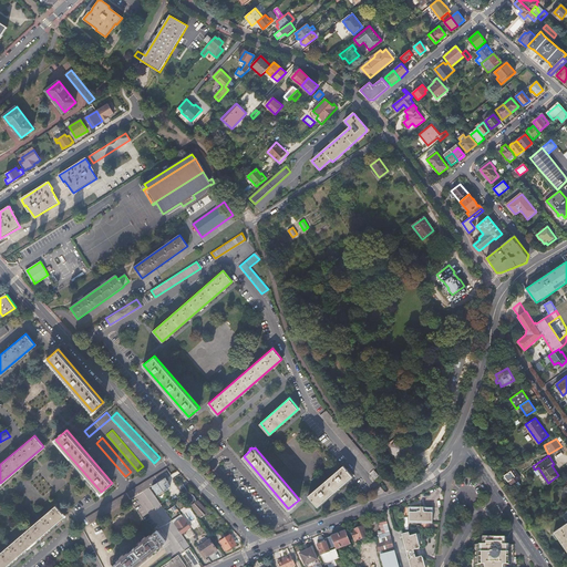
[(413,466),(418,470),(423,464),(420,460),(413,466)]
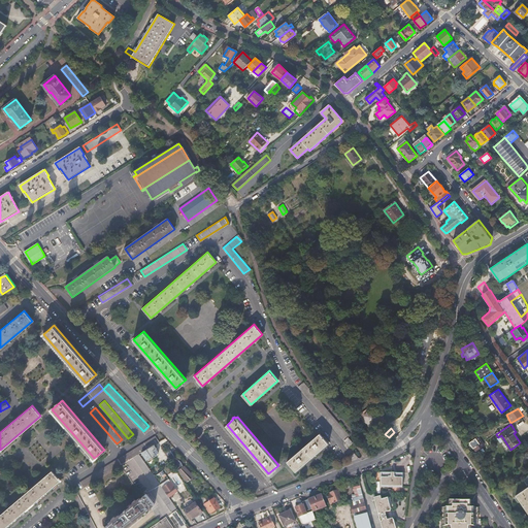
[(319,433),(287,461),(295,471),(328,442),(319,433)]
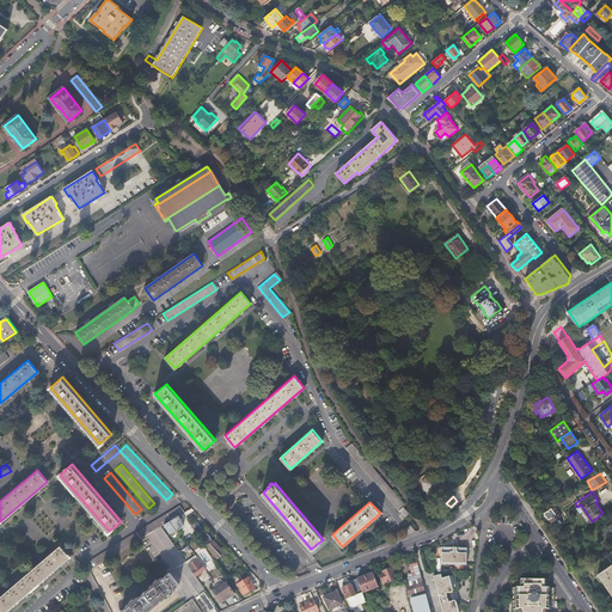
[(161,528),(163,527),(161,525),(184,510),(181,503),(93,557),(97,564),(154,528),(157,532),(161,528)]
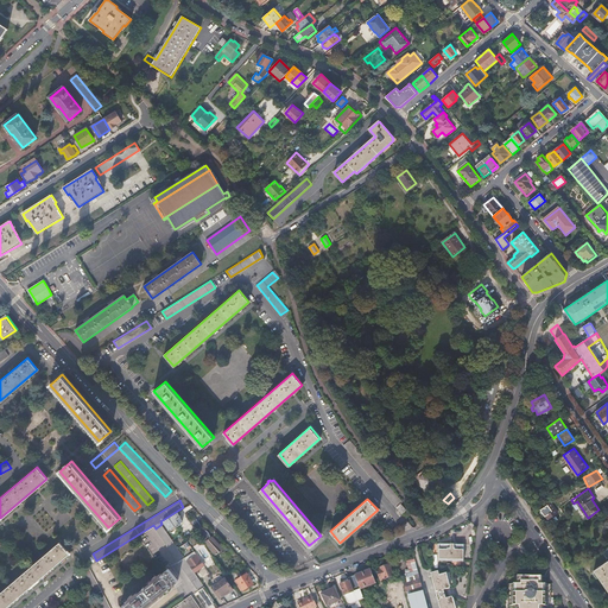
[(537,511),(542,518),(545,515),(548,520),(557,513),(550,502),(537,511)]
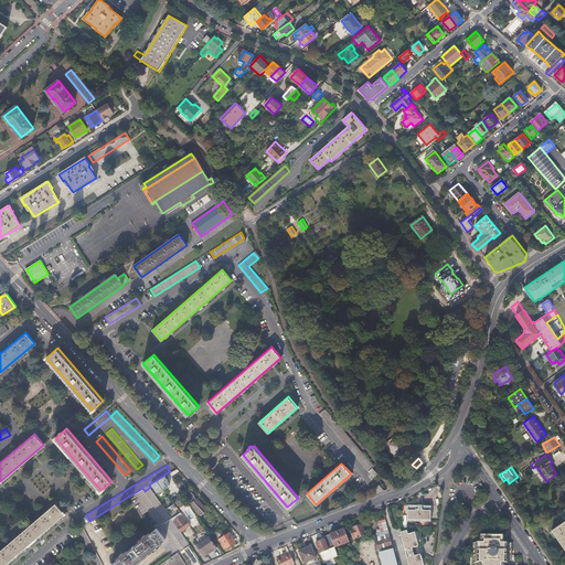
[(152,484),(158,494),(173,486),(167,476),(152,484)]
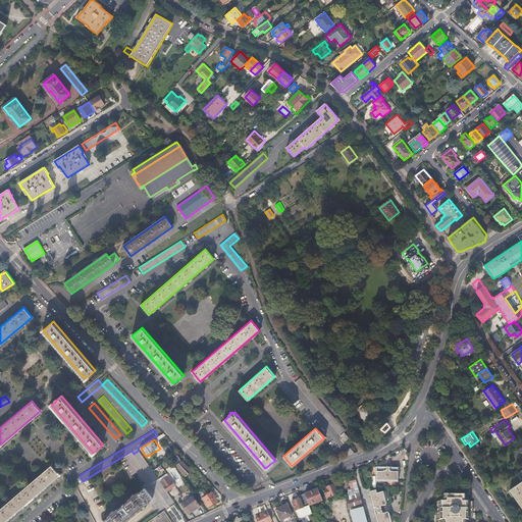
[(168,448),(164,451),(183,477),(189,474),(188,472),(190,470),(183,462),(180,463),(179,462),(176,456),(172,454),(168,448)]
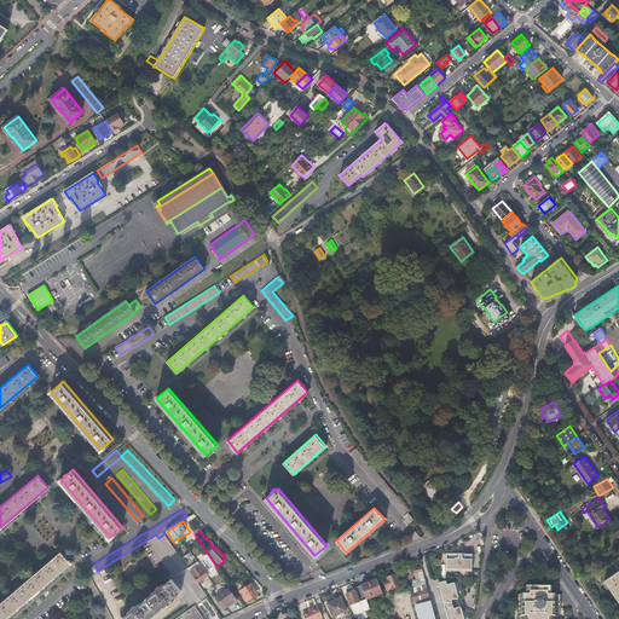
[(190,571),(165,533),(163,534),(218,613),(219,613),(198,582),(190,571)]
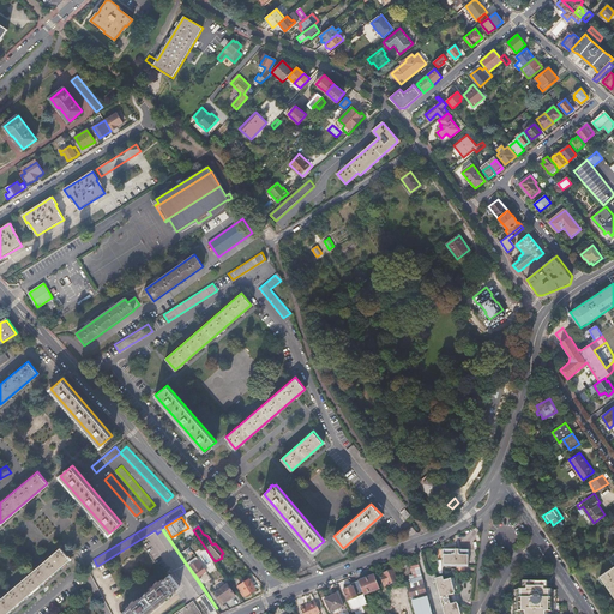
[(216,608),(162,530),(157,534),(199,595),(196,599),(197,600),(200,597),(210,612),(216,608)]
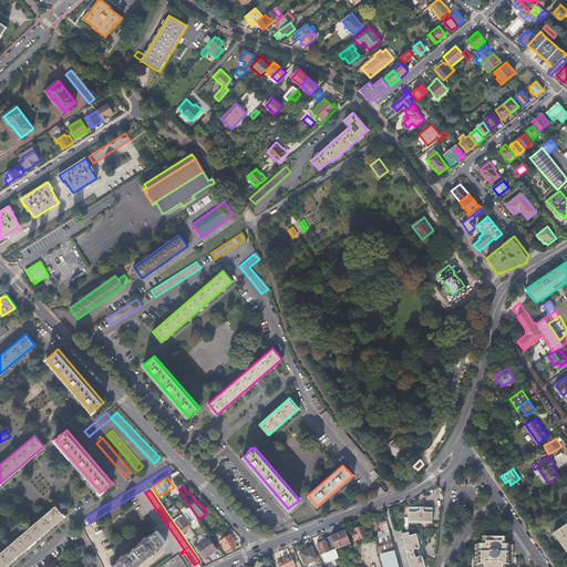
[(55,505),(0,553),(0,566),(3,566),(64,516),(55,505)]
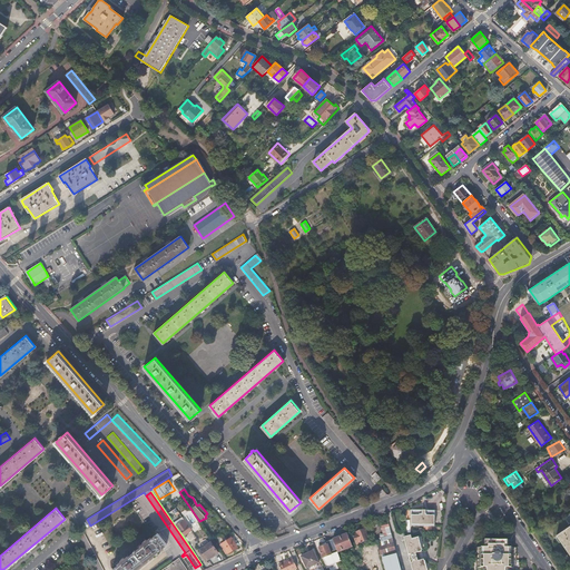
[(412,509),(412,523),(434,523),(435,509),(412,509)]
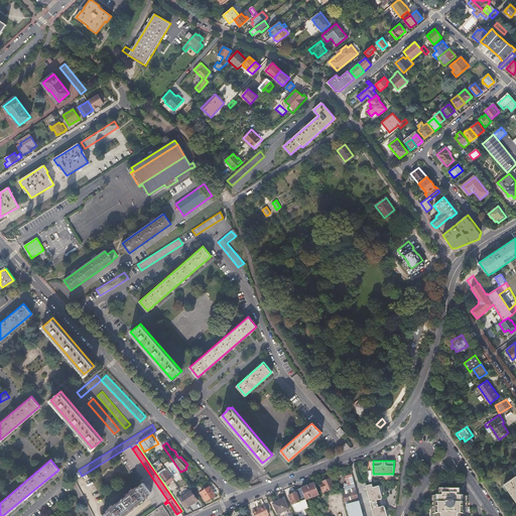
[(167,466),(175,480),(181,476),(173,462),(167,466)]
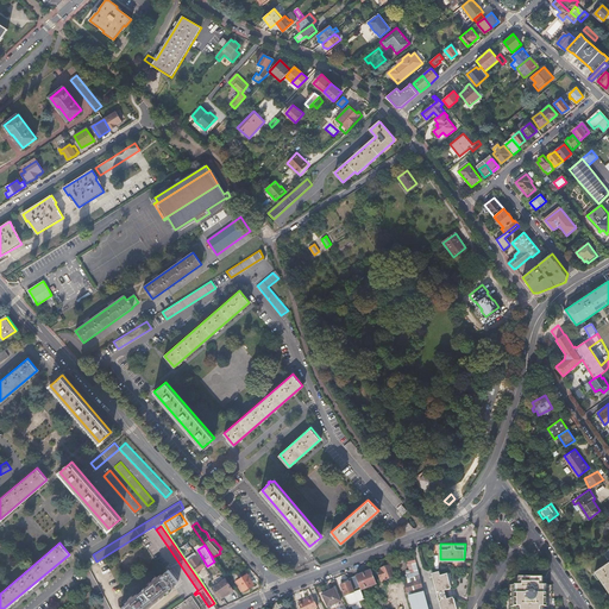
[(187,562),(195,572),(205,566),(201,559),(201,560),(196,554),(187,562)]
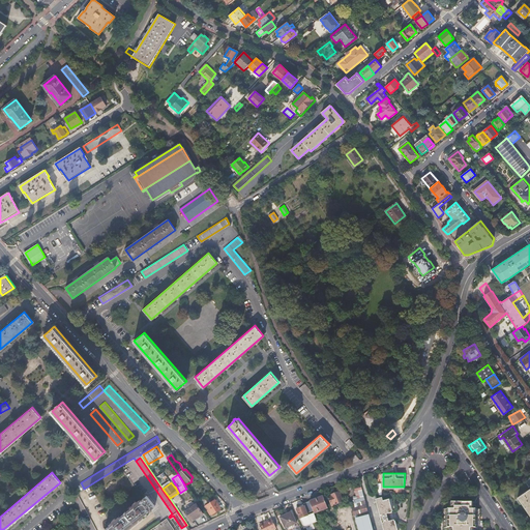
[(352,496),(353,500),(363,497),(361,487),(354,489),(355,495),(352,496)]
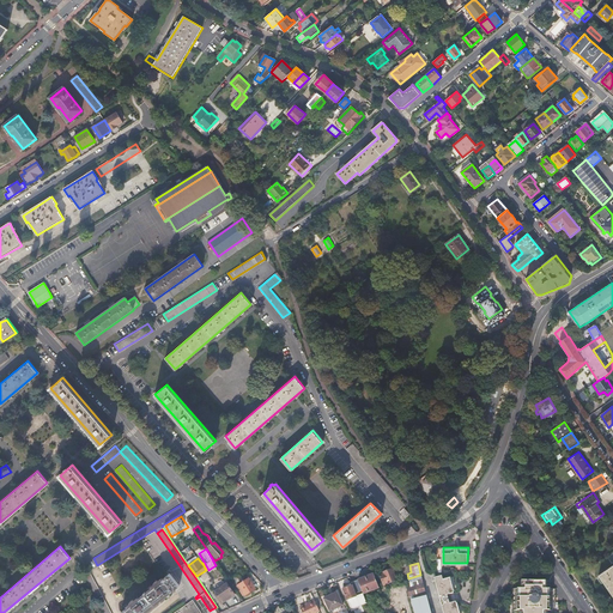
[(612,564),(599,575),(612,595),(612,564)]
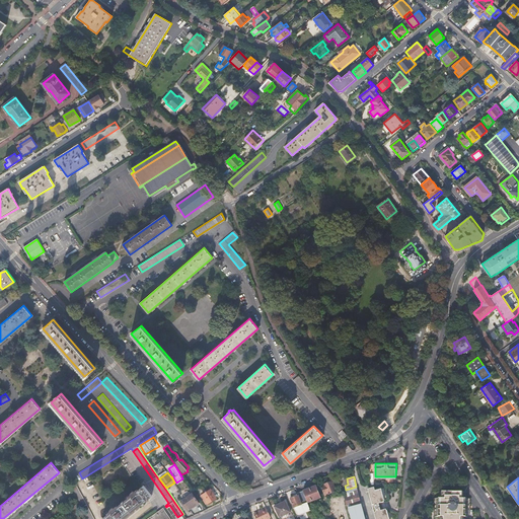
[(332,482),(320,486),(324,496),(337,492),(332,482)]
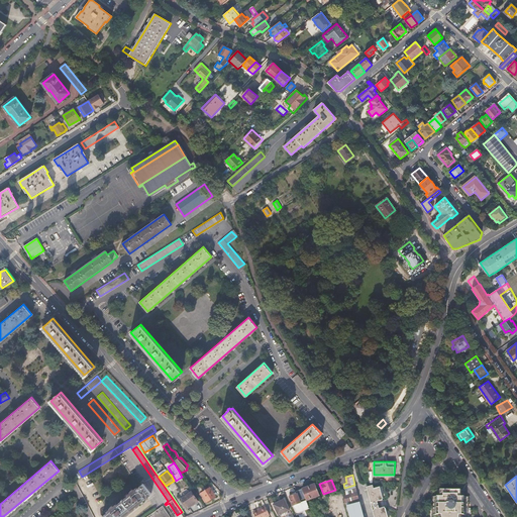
[(111,508),(102,515),(103,516),(120,516),(151,493),(146,487),(147,486),(144,482),(143,483),(142,482),(133,490),(132,488),(129,490),(131,492),(122,498),(121,499),(113,506),(112,504),(109,506),(111,508)]
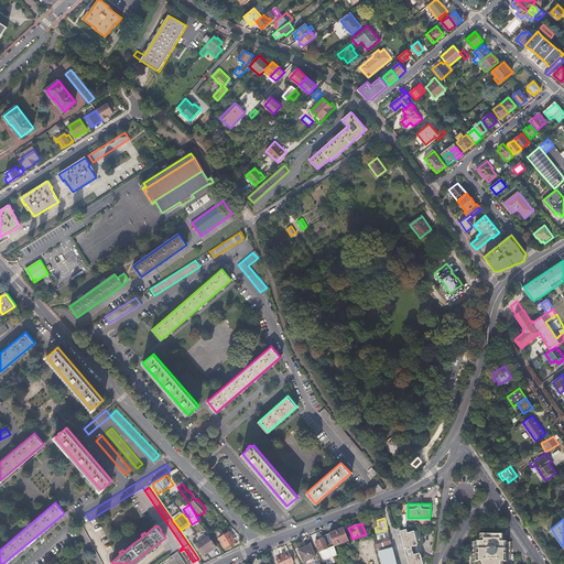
[(344,528),(329,533),(334,545),(348,540),(344,528)]
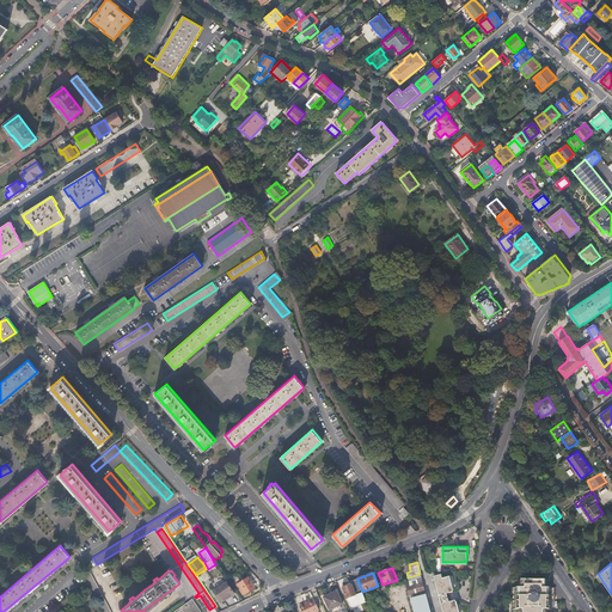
[(111,611),(92,574),(85,579),(92,593),(102,611),(111,611)]
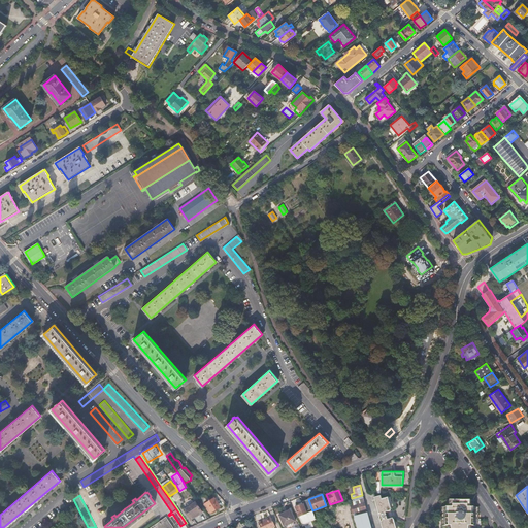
[(353,513),(366,508),(362,495),(352,498),(354,505),(351,506),(353,513)]
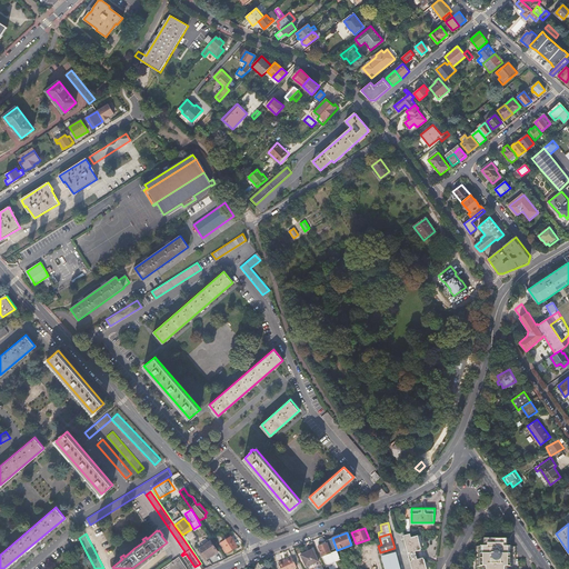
[(409,535),(402,537),(411,568),(426,568),(422,559),(417,560),(415,552),(420,550),(417,537),(410,539),(409,535)]
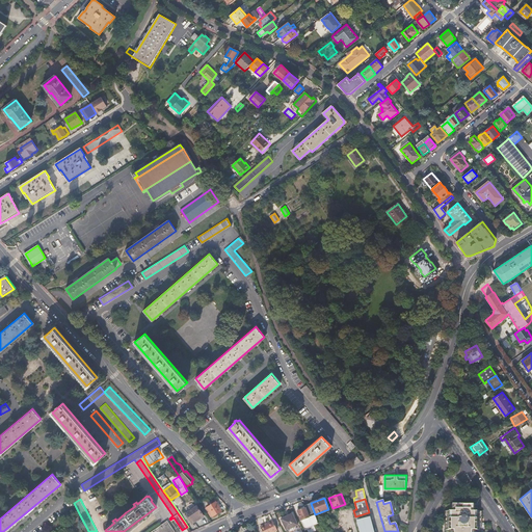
[(216,501),(208,506),(213,515),(222,510),(216,501)]
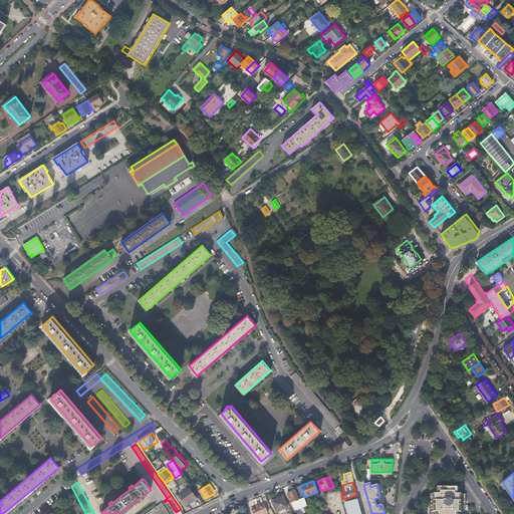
[(300,486),(294,488),(295,491),(299,500),(304,497),(300,486)]
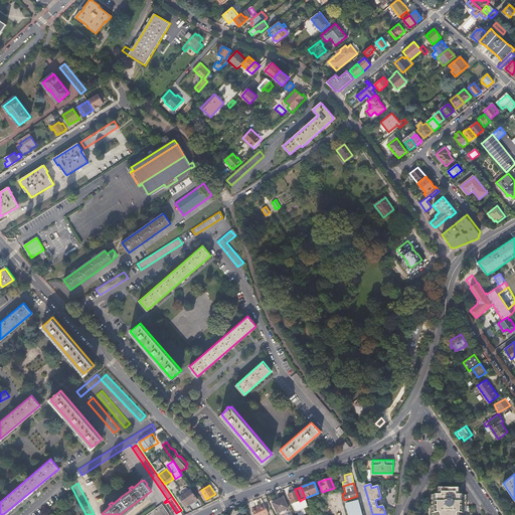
[(467,514),(468,514),(466,514),(466,512),(467,513),(468,505),(458,505),(459,502),(460,502),(460,494),(463,494),(463,488),(437,487),(437,492),(439,493),(438,494),(437,494),(436,494),(436,501),(433,501),(432,512),(434,512),(434,513),(432,513),(432,514),(467,514)]
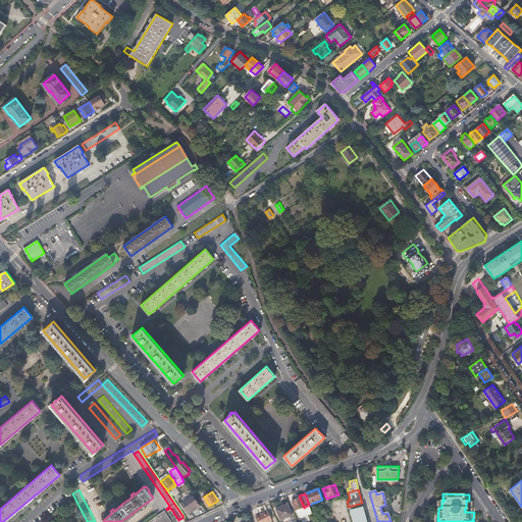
[(193,509),(198,505),(193,497),(181,504),(189,513),(194,510),(193,509)]
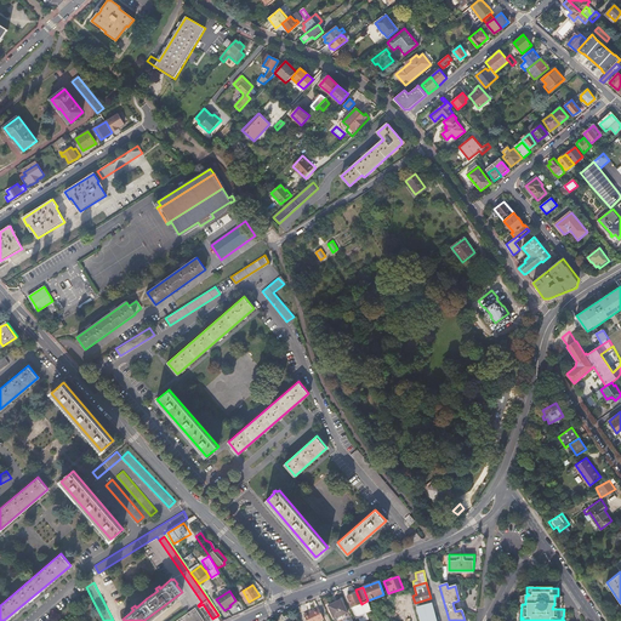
[(357,593),(348,597),(352,607),(353,607),(358,615),(371,610),(368,600),(362,604),(357,593)]
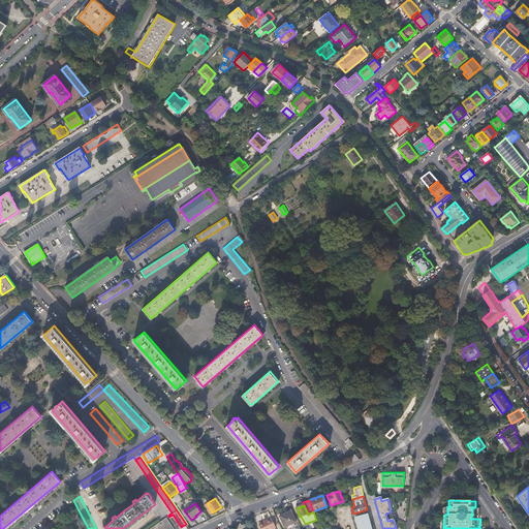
[(480,507),(475,507),(472,507),(472,516),(471,516),(470,519),(480,519),(480,507)]
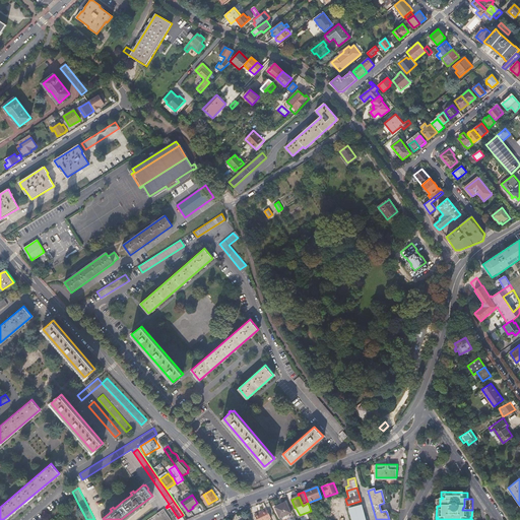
[(286,502),(274,507),(279,518),(291,513),(286,502)]
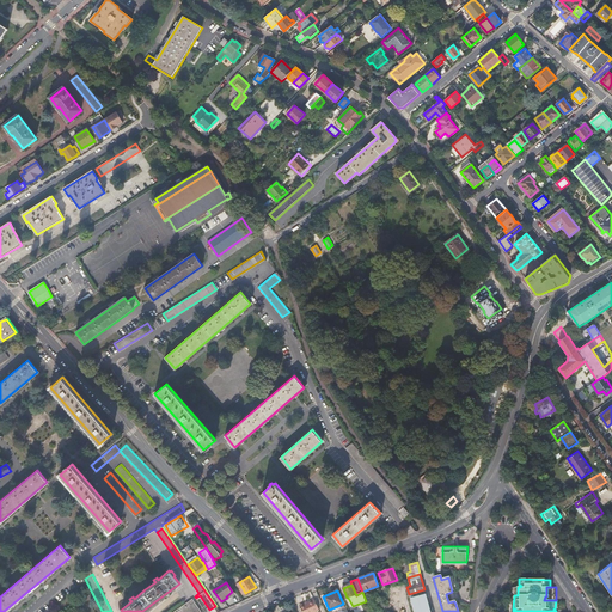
[(414,611),(429,611),(426,594),(411,599),(414,611)]
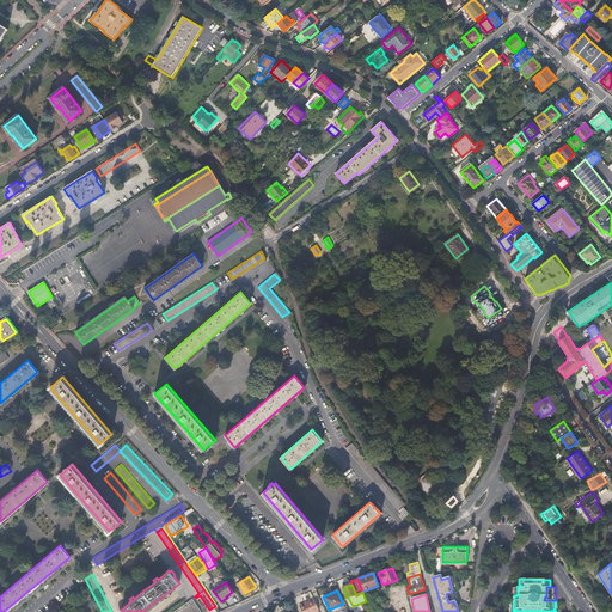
[(200,611),(191,599),(171,611),(200,611)]
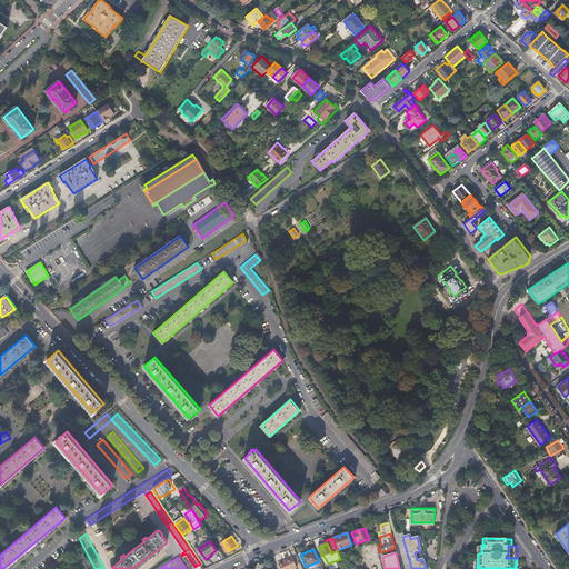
[(280,568),(292,568),(297,567),(292,557),(279,563),(280,568)]
